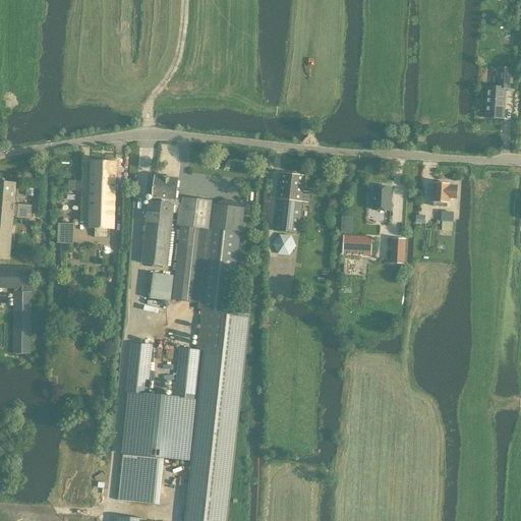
[(485,118),(504,119),(505,89),(509,89),(509,69),(500,69),(499,88),(486,88),(485,118)]
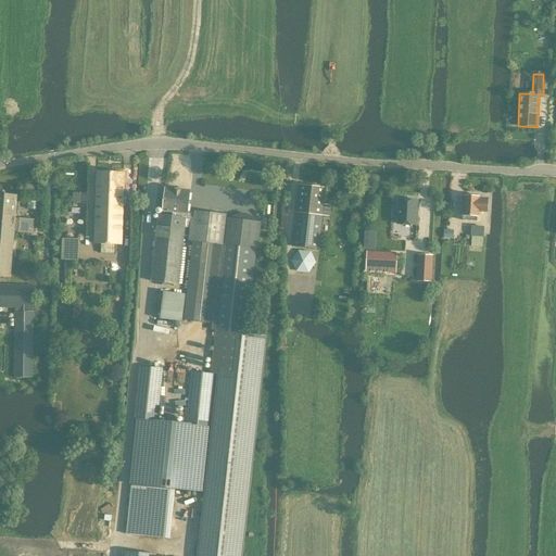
[(96,244),(102,244),(101,254),(115,254),(115,244),(122,244),(123,173),(97,173),(96,244)]
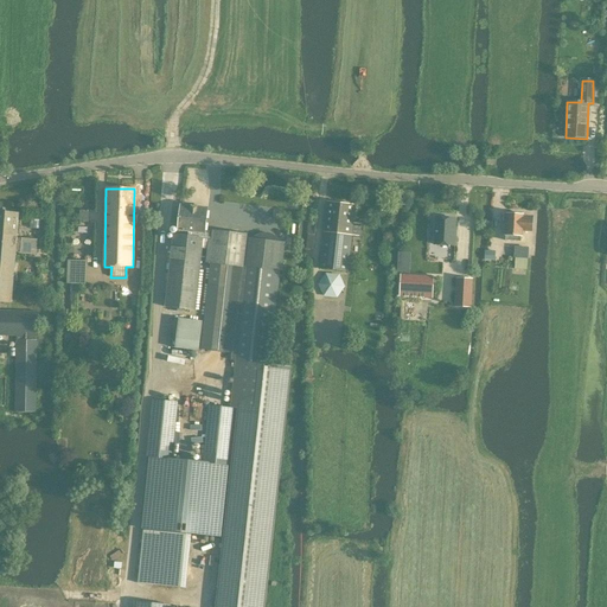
[(327,203),(320,269),(347,272),(351,235),(359,236),(360,224),(352,223),(355,205),(327,203)]
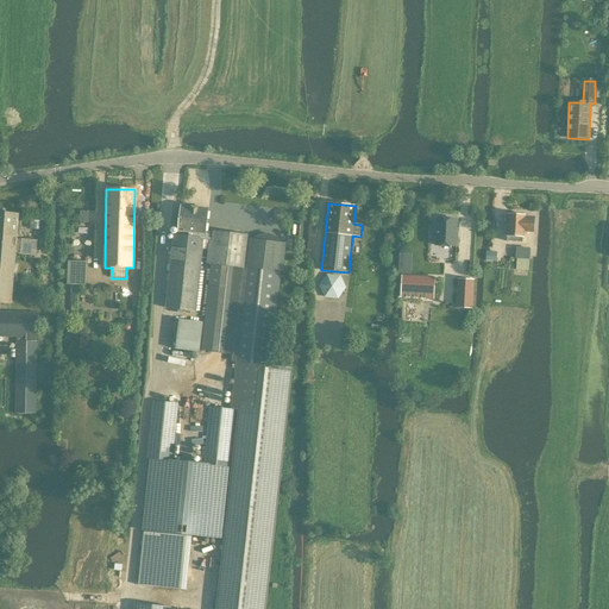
[(174,236),(165,308),(195,312),(203,239),(209,240),(206,264),(212,264),(202,351),(233,355),(233,362),(238,363),(233,410),(234,410),(242,410),(218,608),(263,608),(290,368),(270,365),(281,272),(281,271),(283,271),(286,244),(283,243),(282,242),(281,240),(280,239),(278,238),(276,237),(275,236),(274,236),(271,234),(270,234),(269,234),(267,234),(265,234),(263,234),(262,234),(259,236),(258,236),(257,237),(255,238),(253,238),(252,239),(248,239),(248,236),(231,233),(230,237),(206,233),(208,209),(181,206),(179,232),(180,232),(180,236),(174,236)]
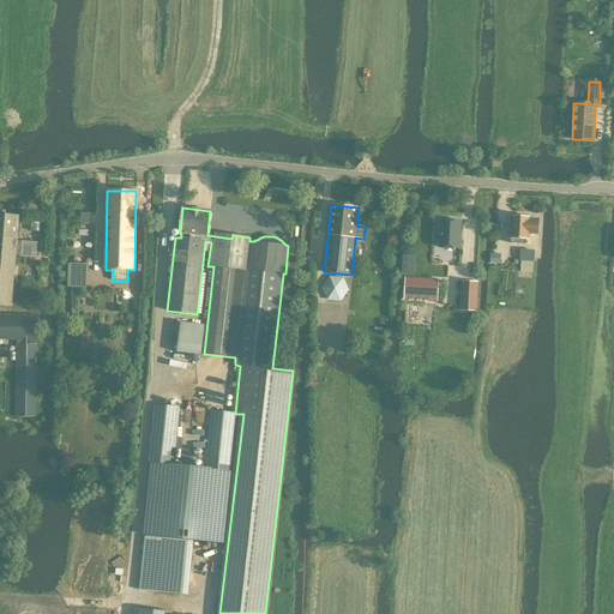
[(0,215),(0,259),(16,262),(16,256),(20,257),(31,258),(32,252),(37,253),(38,242),(17,240),(19,217),(0,215)]
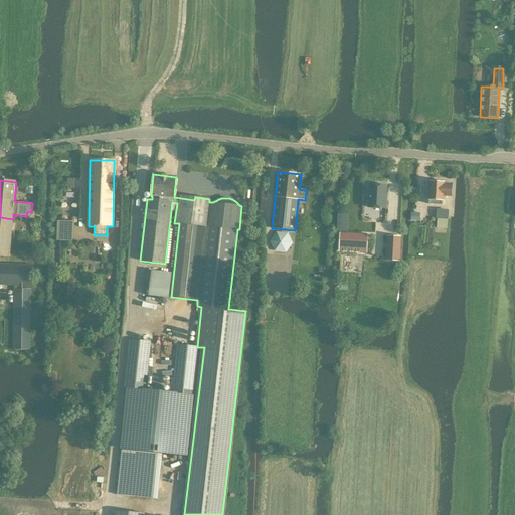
[(443,199),(443,196),(444,183),(443,183),(442,181),(437,181),(436,182),(430,182),(428,199),(430,199),(428,204),(442,204),(442,199),(443,199)]
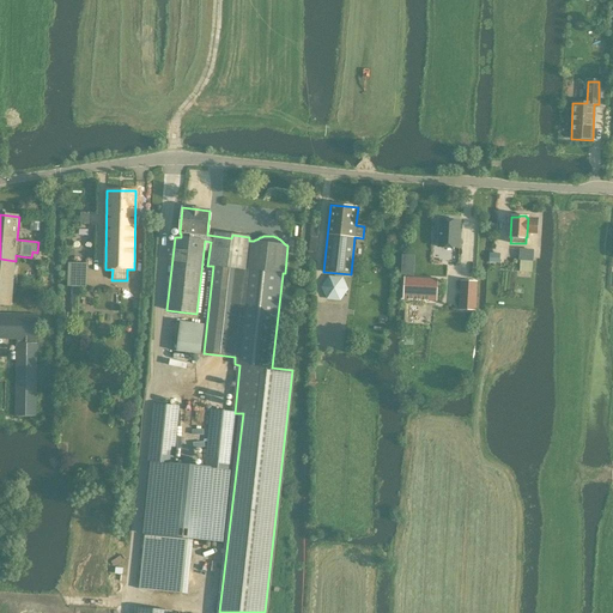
[(528,218),(527,234),(536,234),(538,218),(528,218)]
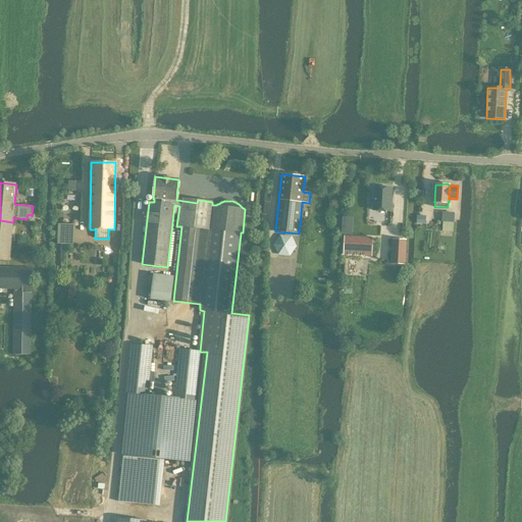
[(390,189),(375,188),(374,211),(392,211),(392,204),(389,203),(390,189)]
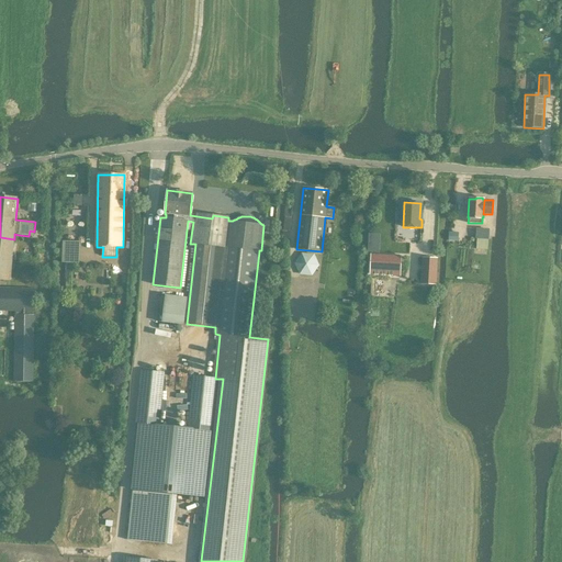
[(476,228),(476,238),(476,249),(487,250),(487,239),(490,239),(490,229),(489,229),(476,228)]
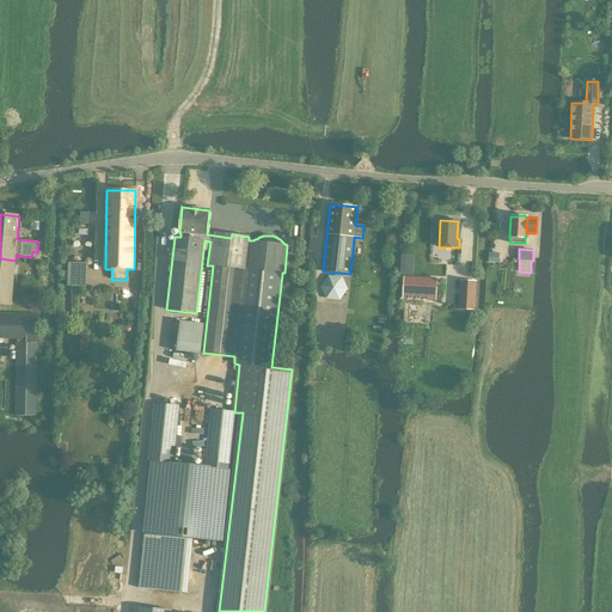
[(0,304),(12,306),(16,261),(0,258),(0,304)]
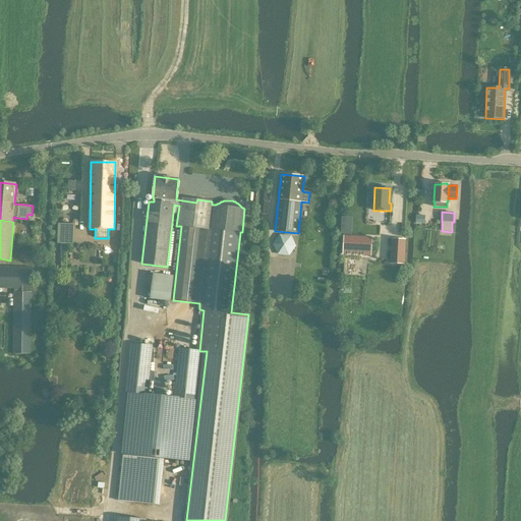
[(345,236),(344,252),(344,254),(361,254),(370,255),(371,238),(345,236)]
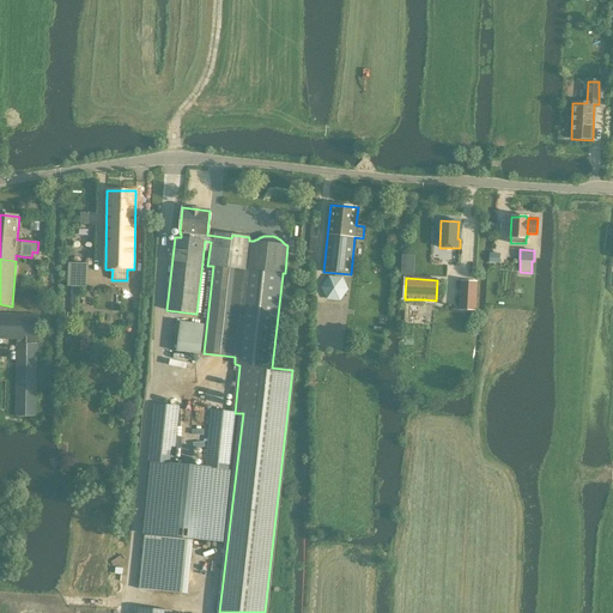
[(461,281),(459,310),(475,311),(478,281),(461,281)]
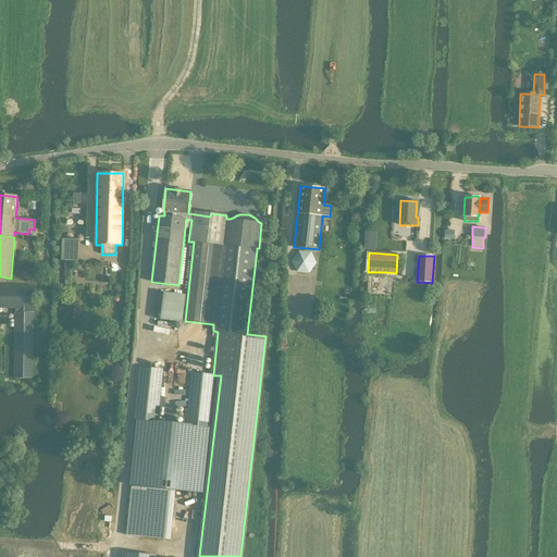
[(15,378),(33,379),(34,286),(0,285),(0,307),(16,308),(15,378)]
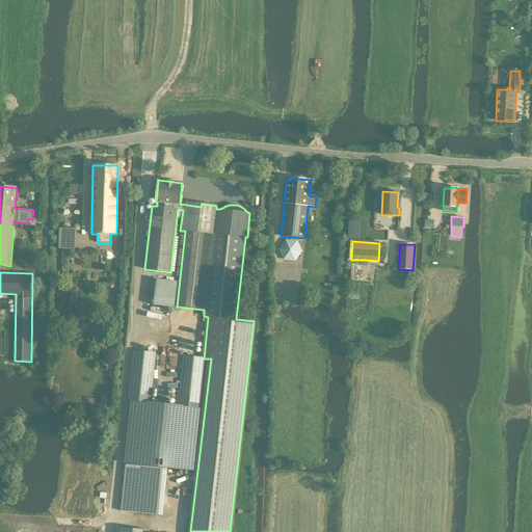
[(156,278),(153,306),(173,308),(176,282),(156,278)]
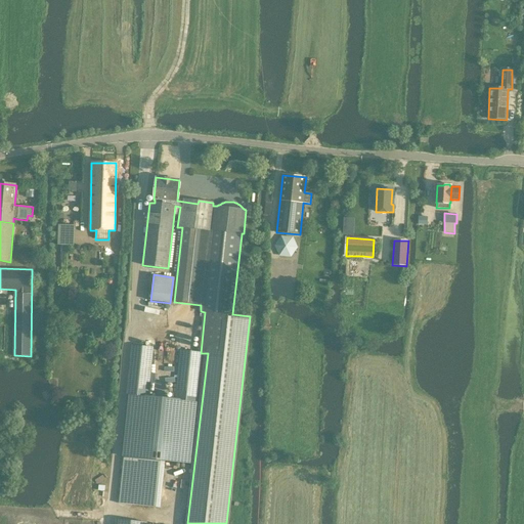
[(127,395),(147,397),(153,347),(132,345),(127,395)]
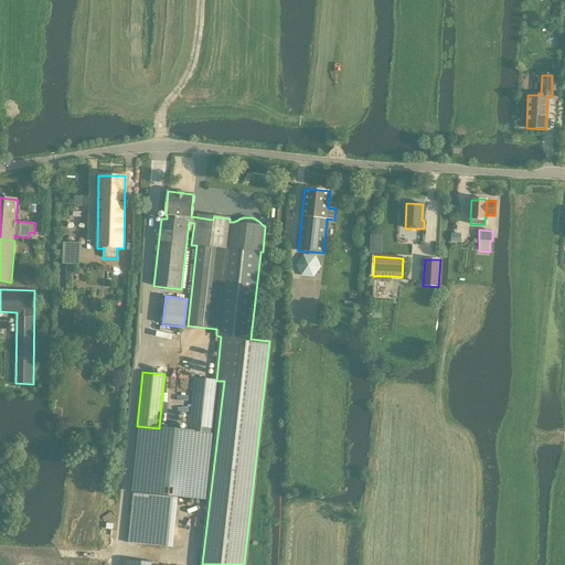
[(189,432),(211,434),(216,381),(194,377),(189,432)]
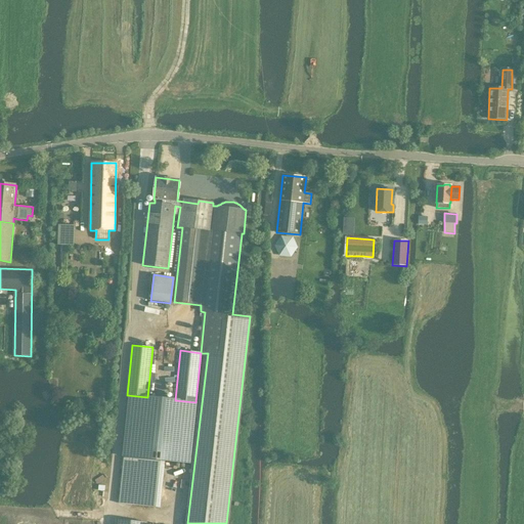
[(129,395),(123,456),(191,464),(198,403),(129,395)]
